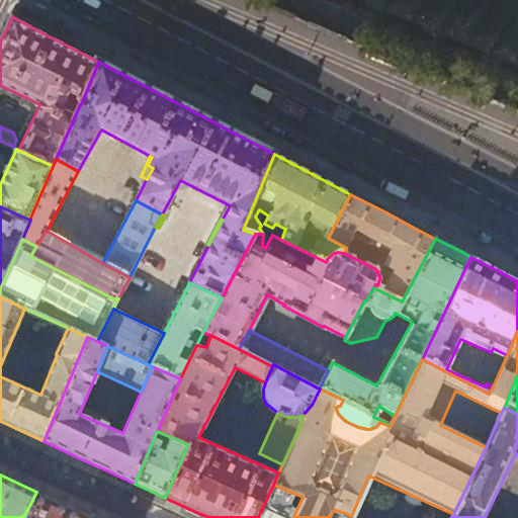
[(286,506),(292,493),(273,485),(258,517),(293,517),(296,510),(286,506)]
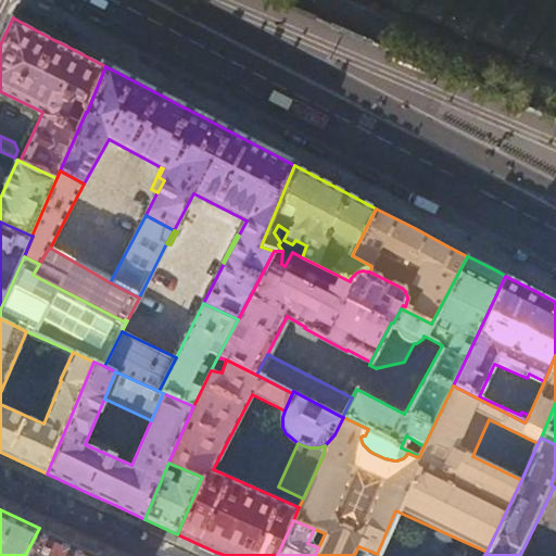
[(101,555),(73,543),(39,528),(25,555),(101,555)]
